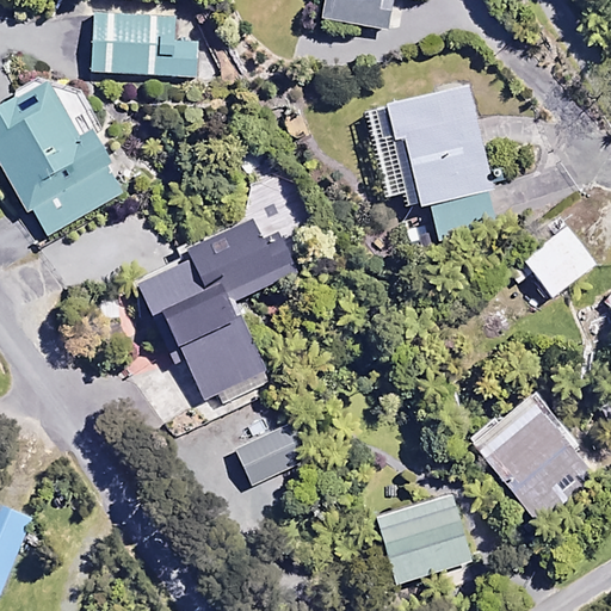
[(387,0),(319,0),(318,17),(384,25),(387,0)]
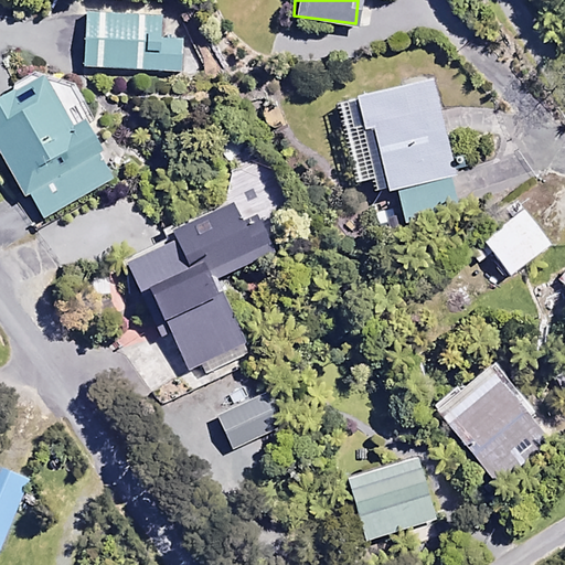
[(161,16),(86,16),(86,68),(181,70),(182,39),(161,39),(161,16)]
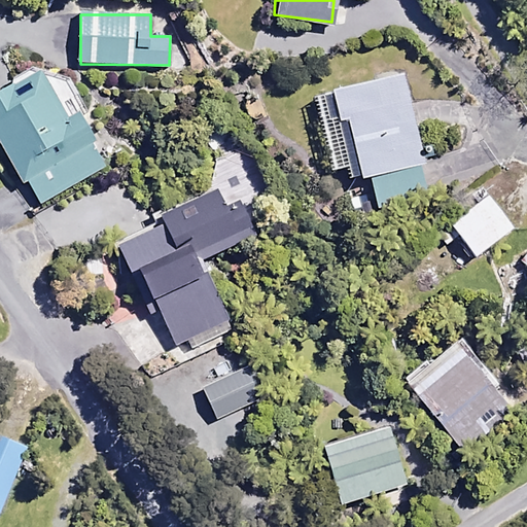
[(69,116),(44,69),(0,91),(0,136),(20,174),(25,171),(40,201),(108,166),(79,110),(69,116)]
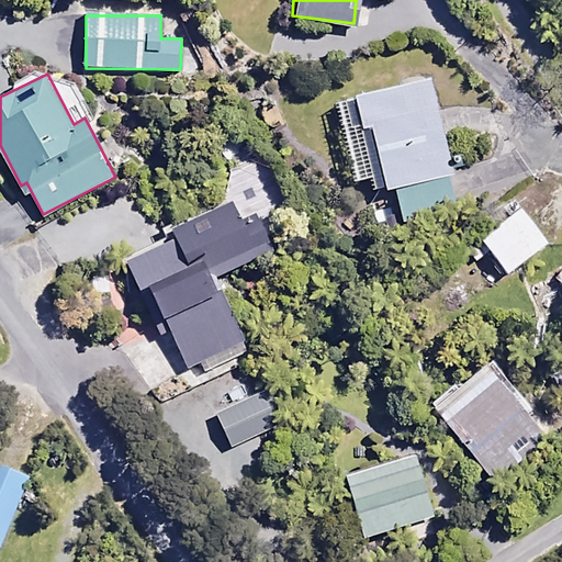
[(456,209),(433,81),(340,98),(355,180),(374,177),(378,192),(394,190),(400,218),(456,209)]
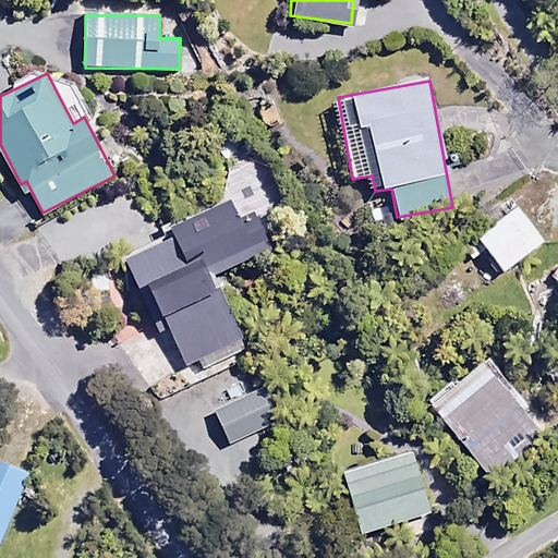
[(243,225),(231,199),(169,229),(173,238),(128,258),(160,326),(168,323),(193,377),(249,351),(213,276),(270,247),(256,218),(243,225)]
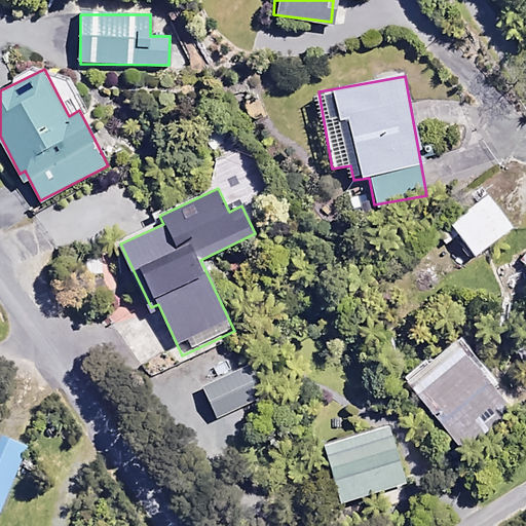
[(513,227),(488,195),(450,223),(475,256),(513,227)]
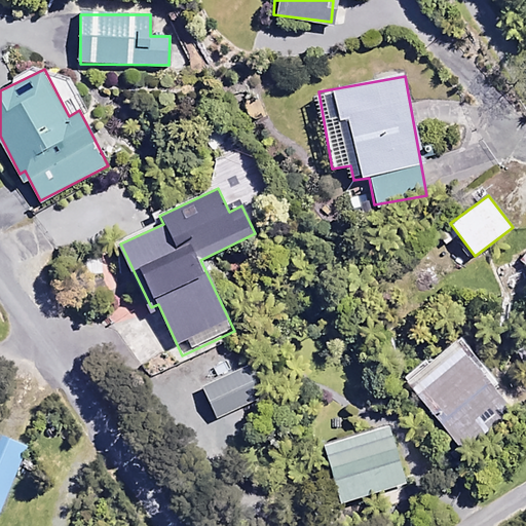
[(512,412),(456,341),(406,380),(462,451),(512,412)]
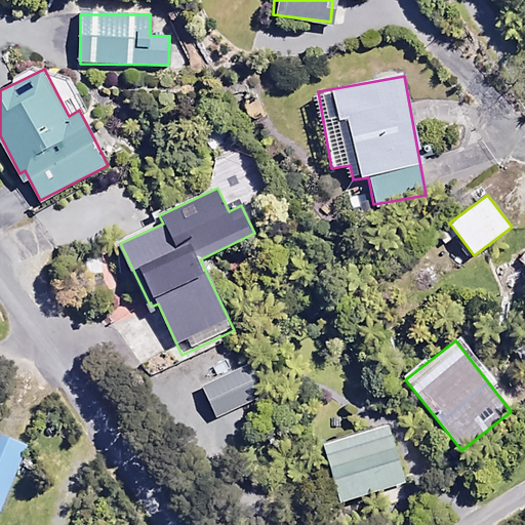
[(265,396),(251,365),(203,386),(216,416),(265,396)]
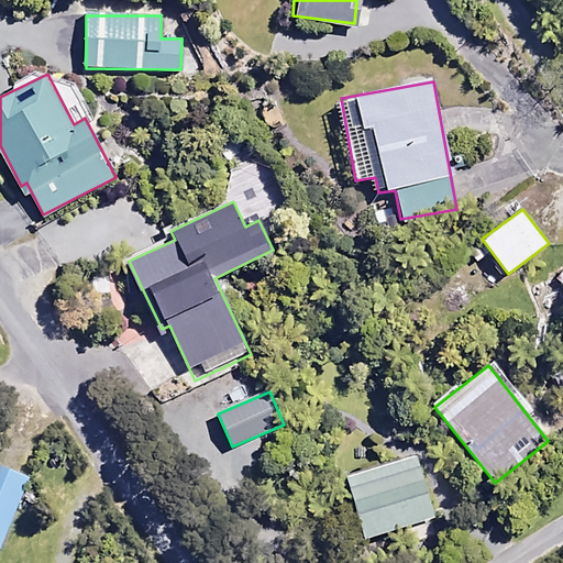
[(433,517),(415,455),(344,477),(363,538),(433,517)]
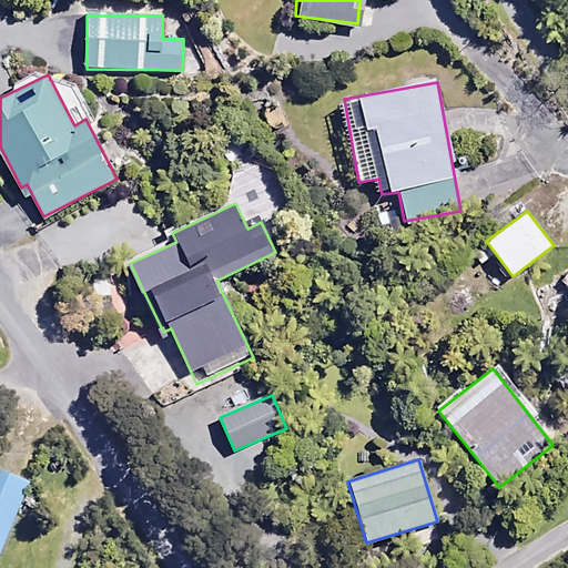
[(0,553),(17,509),(0,501),(0,553)]
